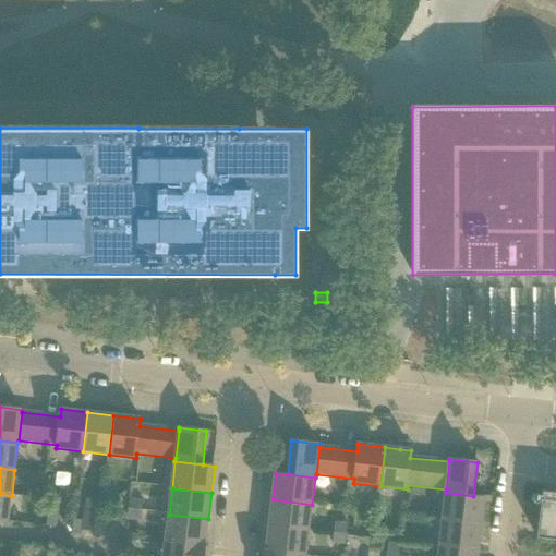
[(485,497),(473,496),(446,493),(443,519),(482,524),(485,497)]
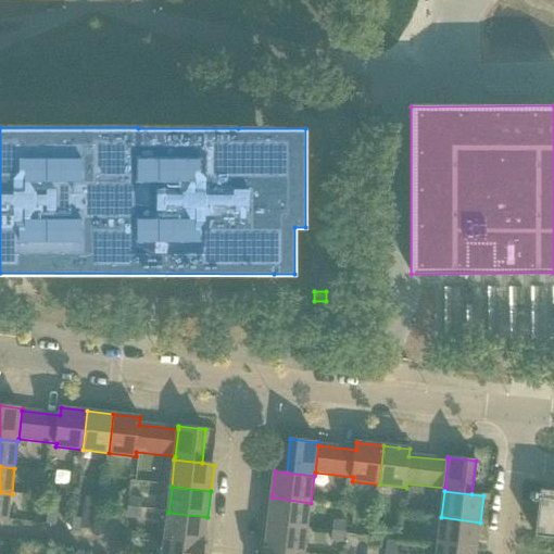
[(553,492),(541,491),(536,537),(553,538),(553,492)]
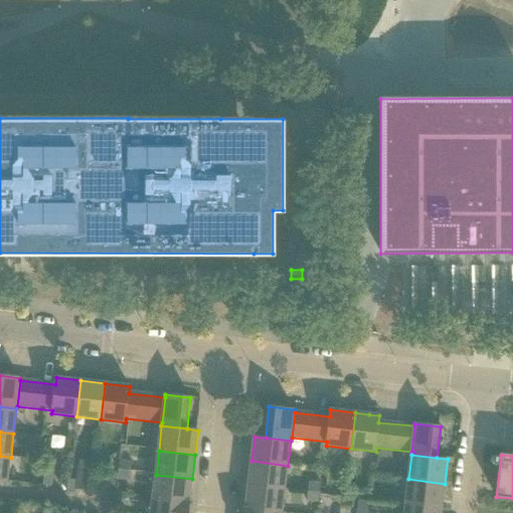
[(0,481),(8,483),(11,458),(0,456),(0,481)]
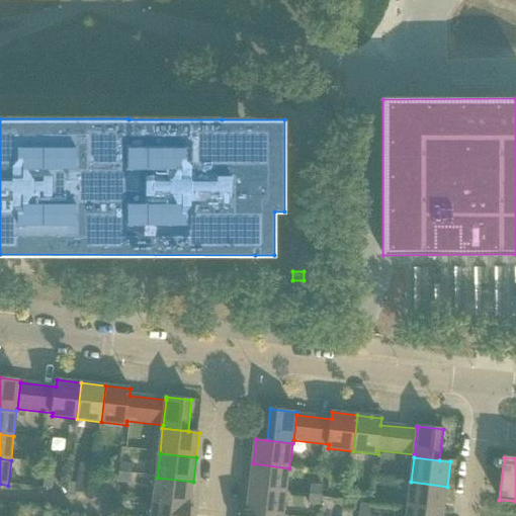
[(79,485),(78,492),(93,494),(97,462),(82,461),(79,485)]
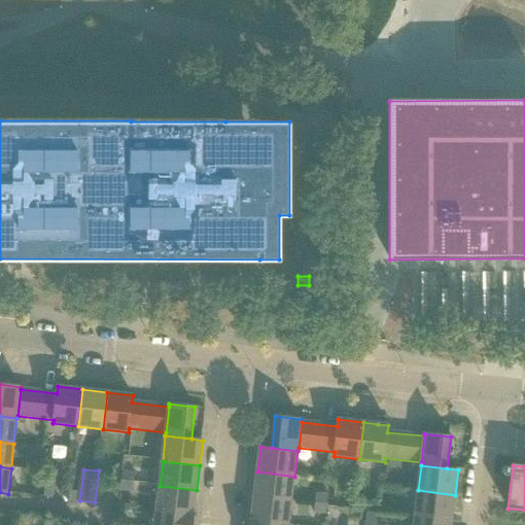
[(47,473),(45,497),(56,498),(58,477),(58,474),(58,473),(47,471),(47,473)]
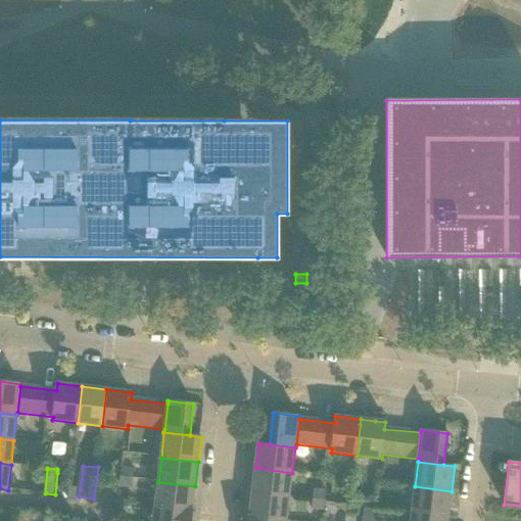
[(123,468),(122,478),(134,479),(135,470),(123,468)]
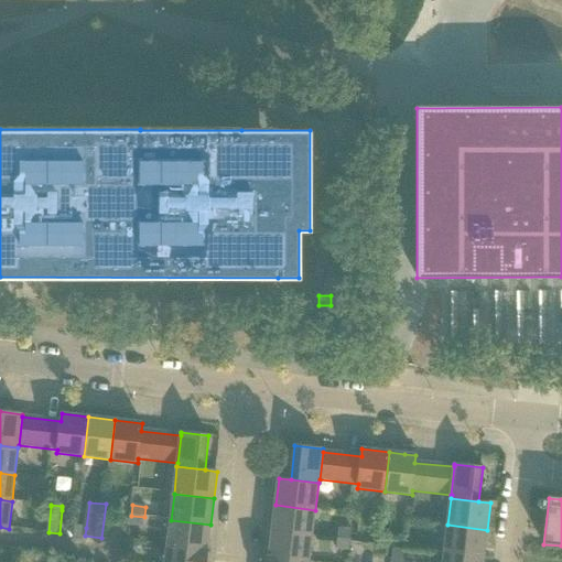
[(272,530),(272,531),(313,537),(315,510),(276,505),(272,530)]
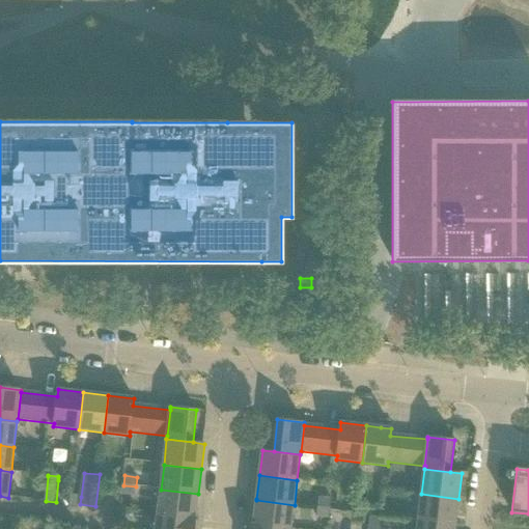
[(123,485),(122,495),(135,497),(136,486),(123,485)]
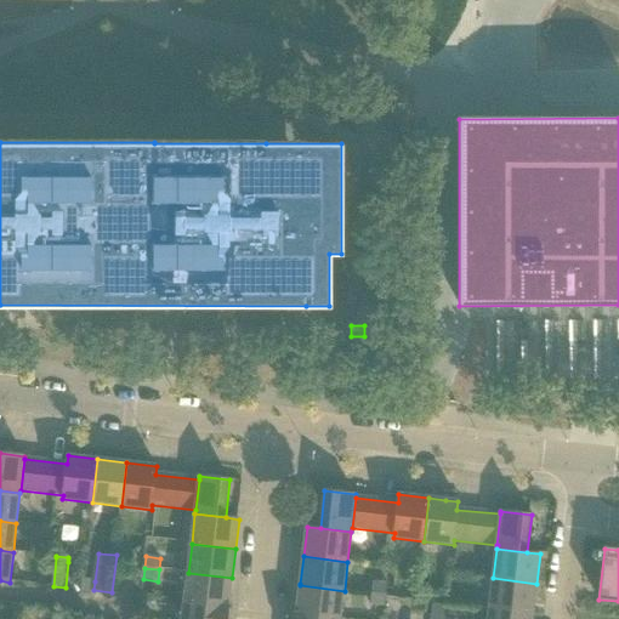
[(188,573),(185,602),(230,607),(231,606),(230,606),(232,578),(188,573)]
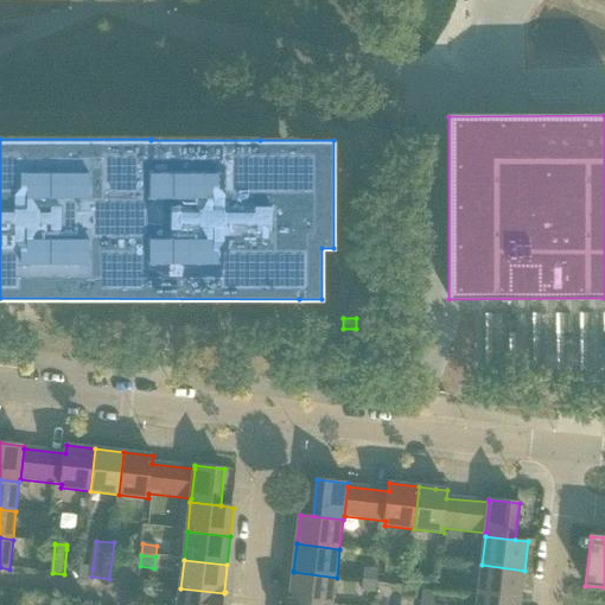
[(522,599),(524,571),(482,565),(479,593),(522,599)]
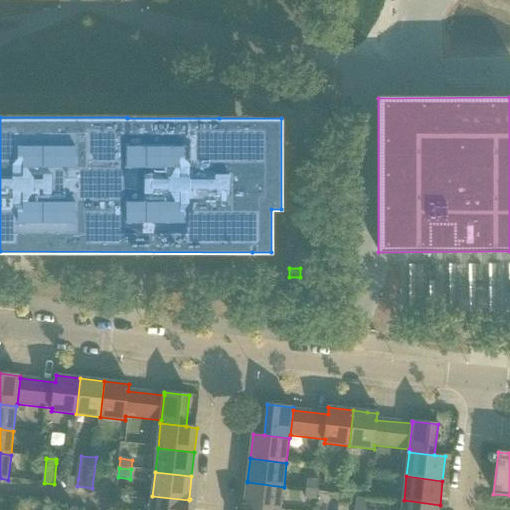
[(69,478),(67,490),(70,490),(72,491),(77,491),(77,486),(78,479),(72,478),(69,478)]
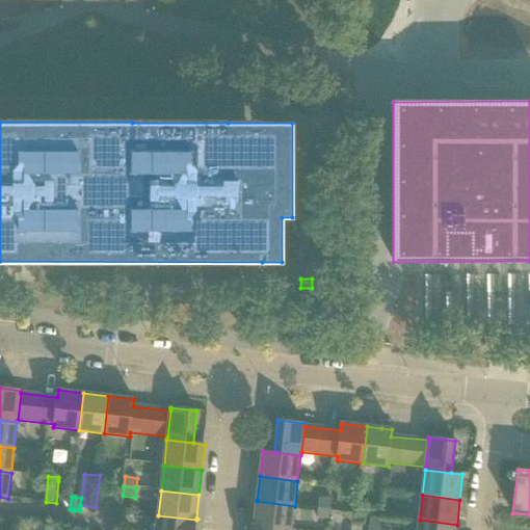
[(319,506),(319,509),(333,510),(334,501),(332,500),(320,499),(319,506)]
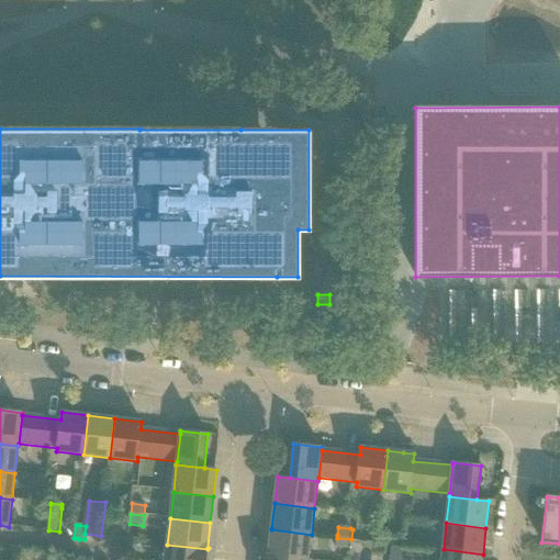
[(271,532),(268,556),(292,559),(309,559),(312,535),(271,529),(271,532)]
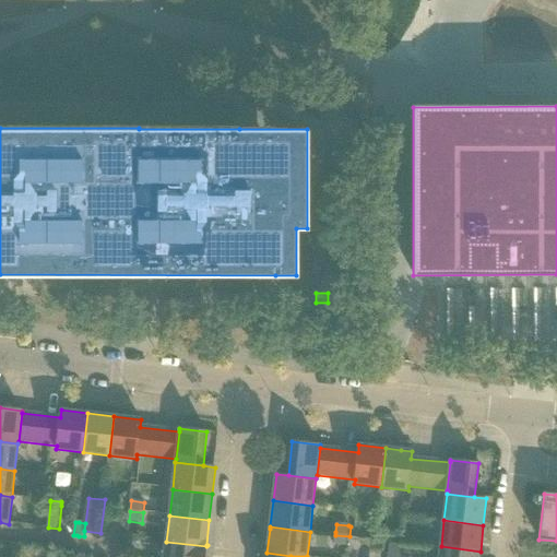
[(335,535),(333,545),(347,547),(350,536),(335,535)]
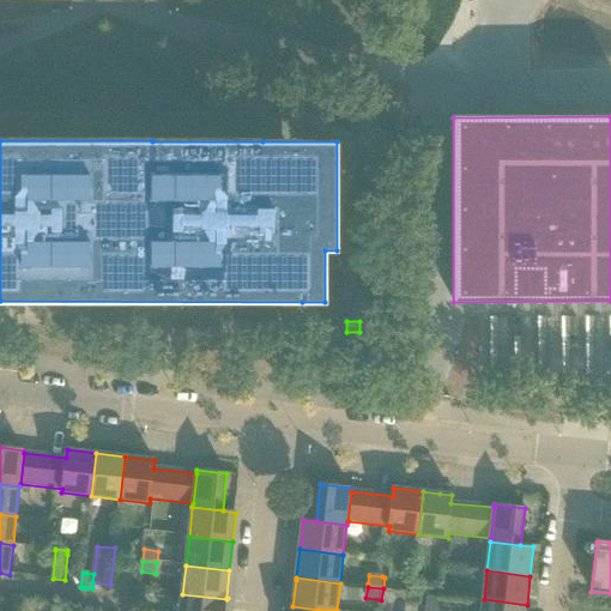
[(182,594),(180,610),(223,610),(225,602),(227,600),(227,599),(182,594)]
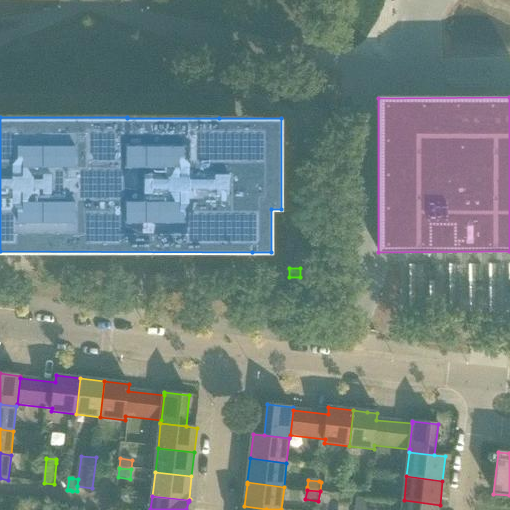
[(357,499),(356,509),(358,509),(365,509),(366,500),(357,499)]
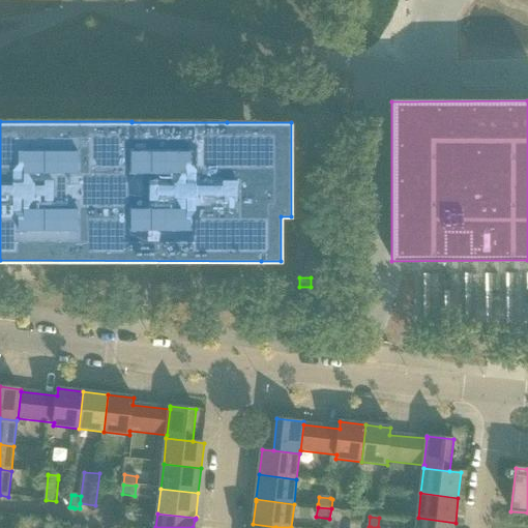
[(455,527),(456,523),(418,518),(416,527),(455,527)]
